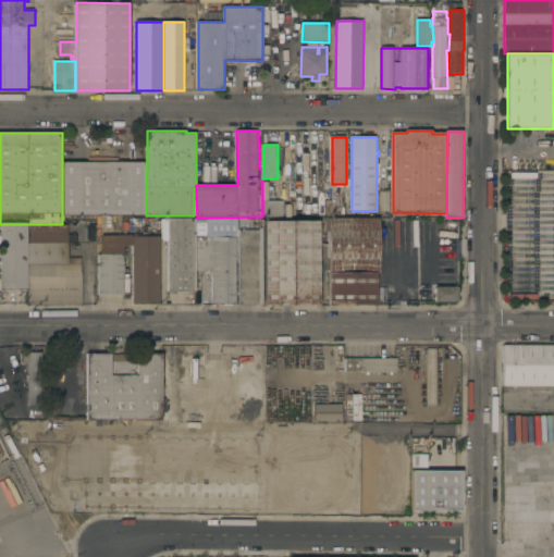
[(147,162),(146,215),(62,215),(62,162),(147,162)]
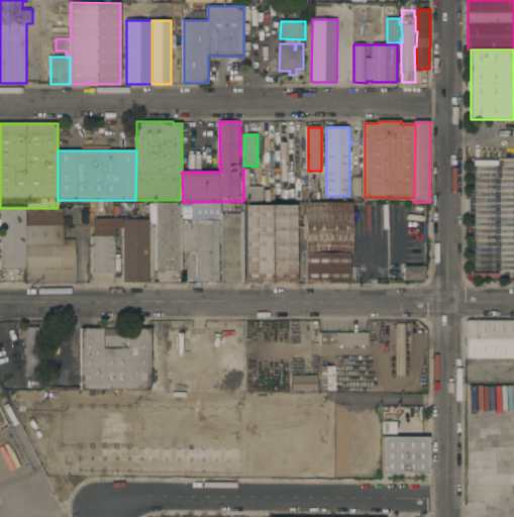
[(362,178),(362,196),(351,196),(352,178),(362,178)]
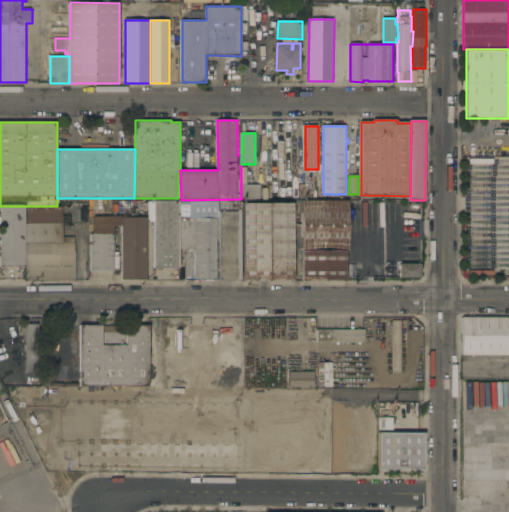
[(261,185),(261,198),(243,199),(243,185),(261,185)]
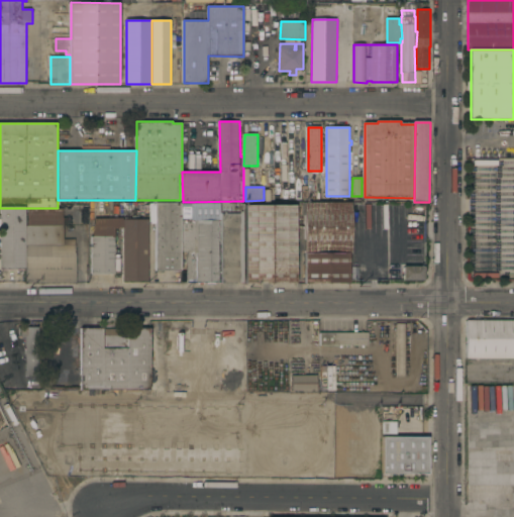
[(306,253),(305,203),(351,202),(352,253),(349,253),(306,253)]
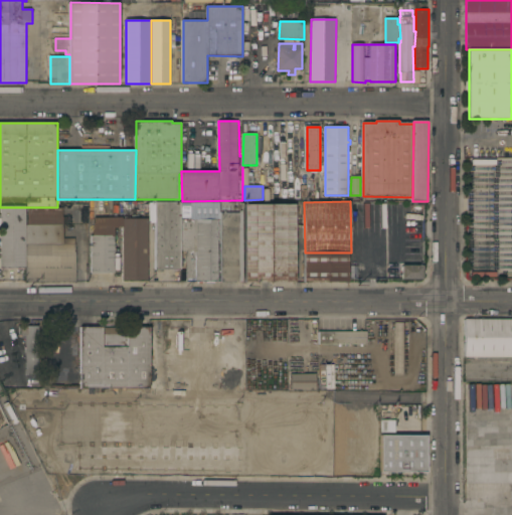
[(181,270),(156,270),(156,202),(181,202),(181,203),(181,250),(181,270)]
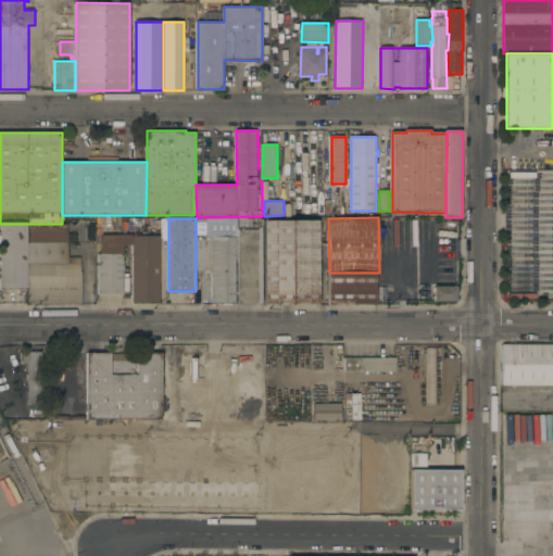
[(261,218),(262,304),(203,304),(203,270),(196,270),(196,219),(261,218)]
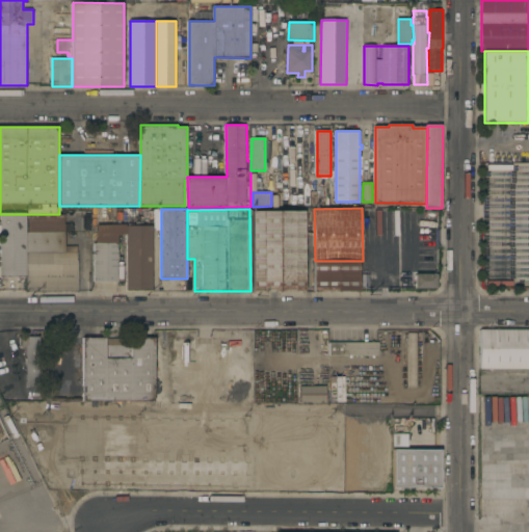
[(307,292),(254,292),(254,211),(307,211),(307,291),(307,292)]
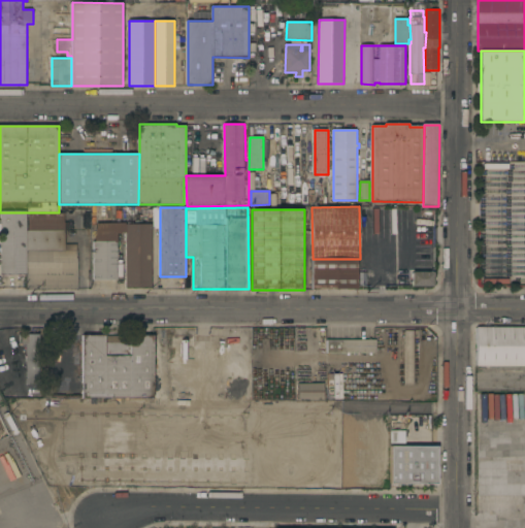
[(0,212),(28,212),(27,275),(1,275),(1,241),(0,241),(0,212)]
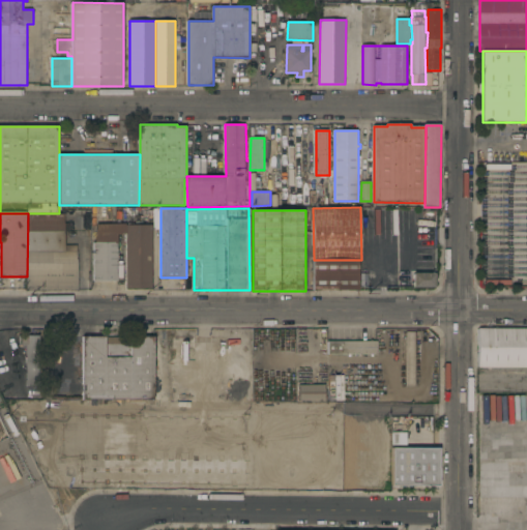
[(59,213),(65,213),(65,232),(66,232),(66,252),(80,252),(80,290),(27,290),(27,276),(28,213),(59,213)]
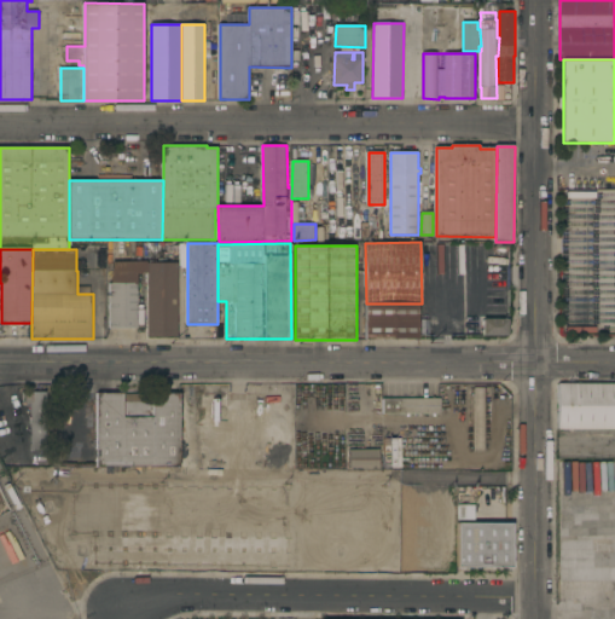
[(149,284),(138,284),(138,328),(110,328),(110,283),(112,283),(112,277),(112,275),(112,268),(114,267),(114,261),(148,261),(148,264),(149,284)]
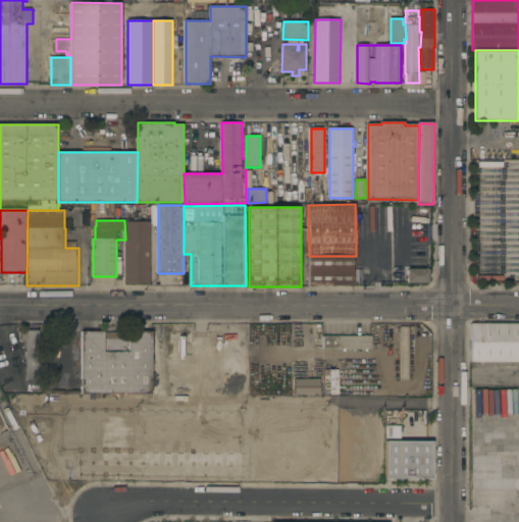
[(151,222),(151,285),(125,285),(125,240),(124,222),(151,222)]
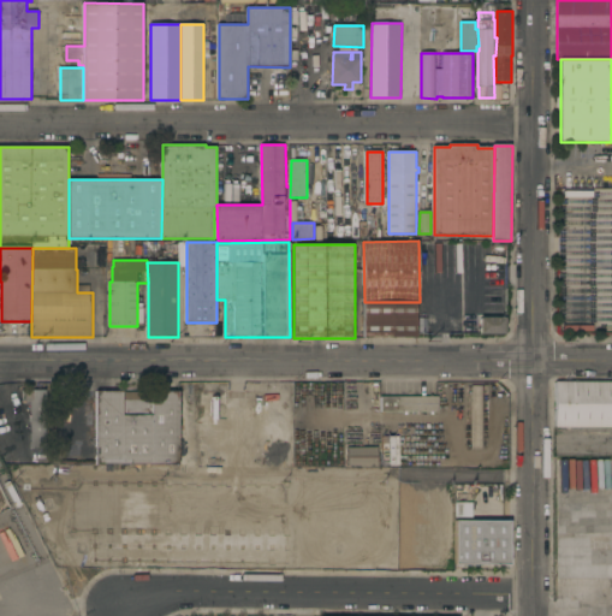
[(416,337),(364,338),(364,302),(416,302),(416,337)]
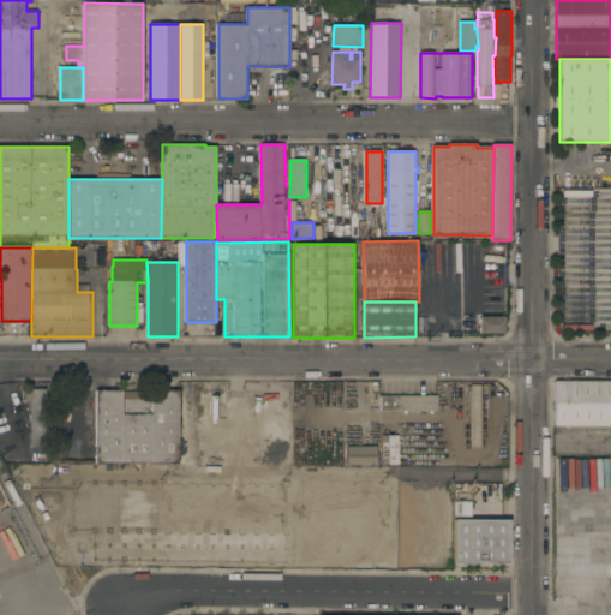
[(480,317),(507,317),(507,334),(480,334),(480,317)]
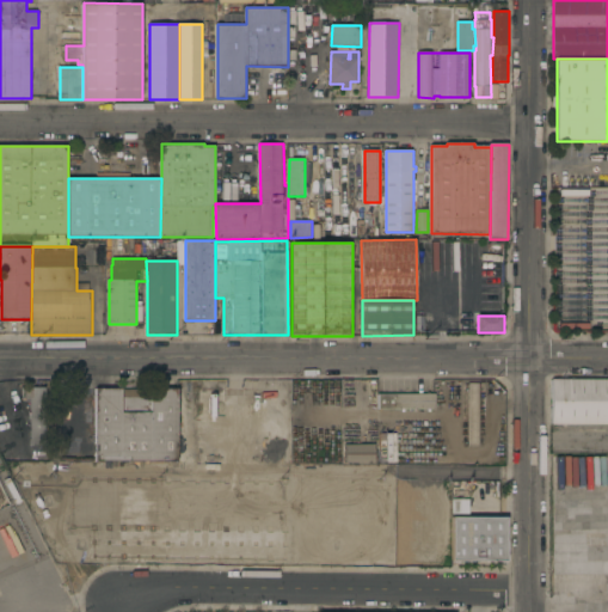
[(607,424),(553,424),(553,379),(607,379),(607,424)]
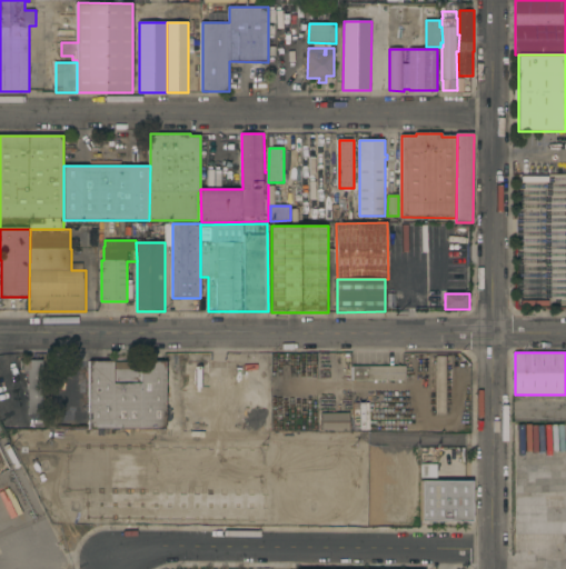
[(448,413),(437,413),(437,356),(448,356),(448,413)]
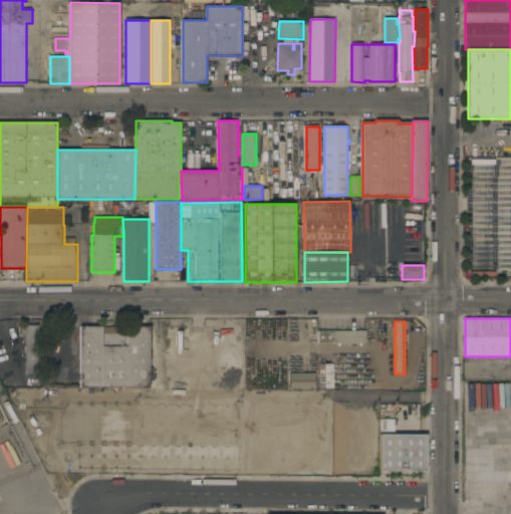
[(20,334),(20,325),(40,325),(41,374),(27,374),(27,334),(20,334)]
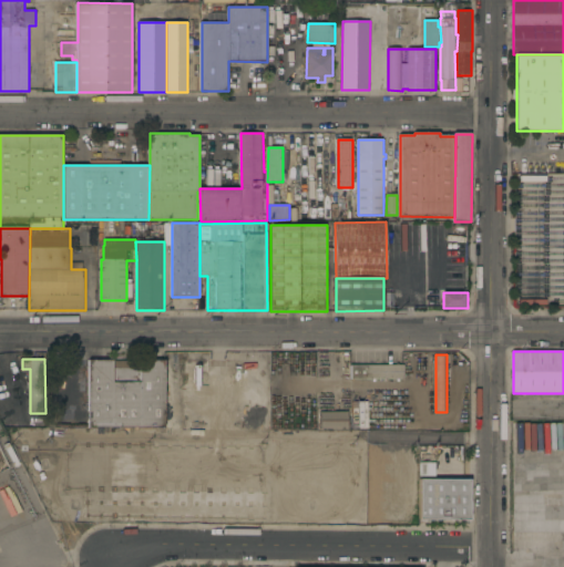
[(165,428),(90,428),(90,360),(165,360),(165,428)]
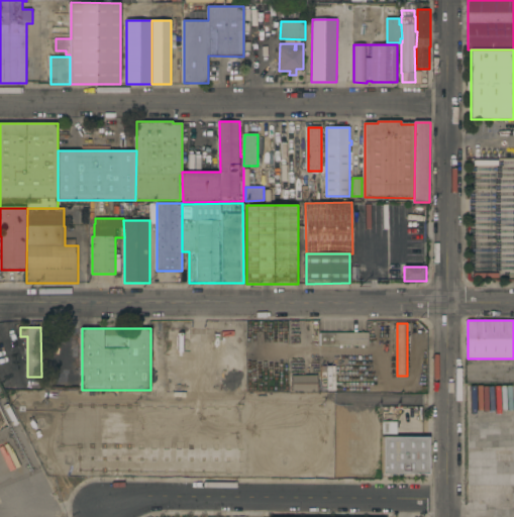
[(320,346),(320,333),(369,333),(369,345),(320,346)]
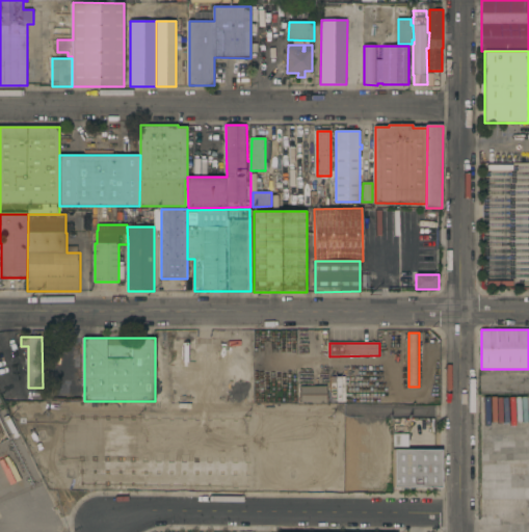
[(347,402),(333,402),(332,377),(346,376),(347,402)]
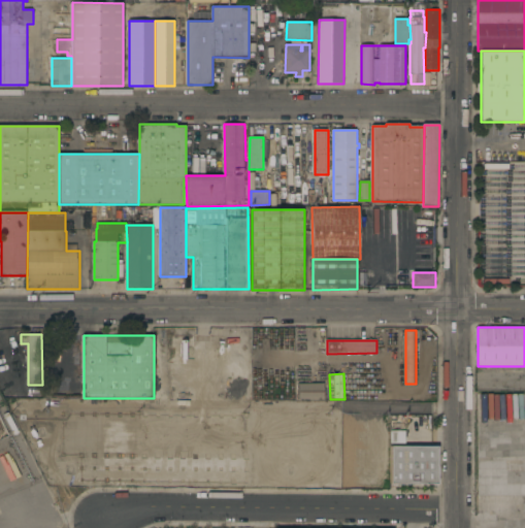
[(299,399),(299,384),(325,384),(325,399),(299,399)]
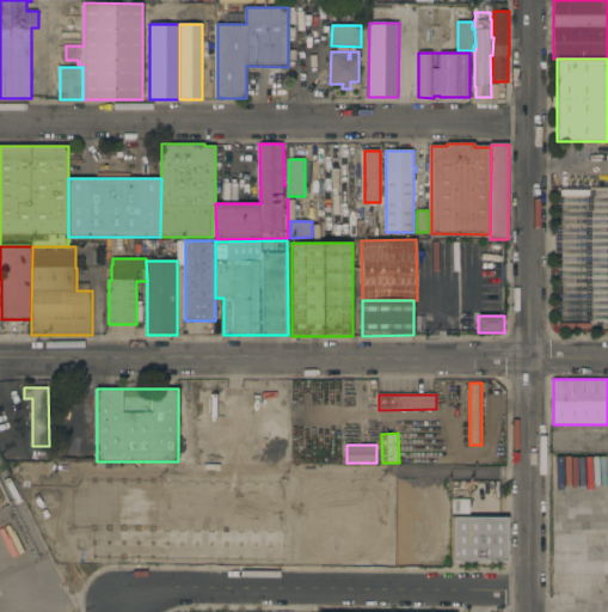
[(454,561),(454,518),(508,518),(508,561),(454,561)]
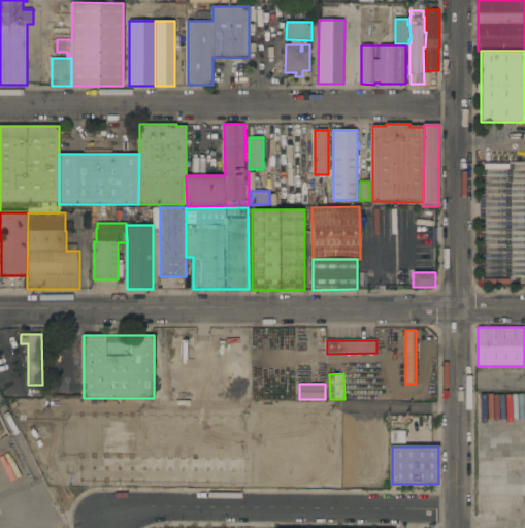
[(524,485),(509,485),(509,471),(524,470),(524,485)]
